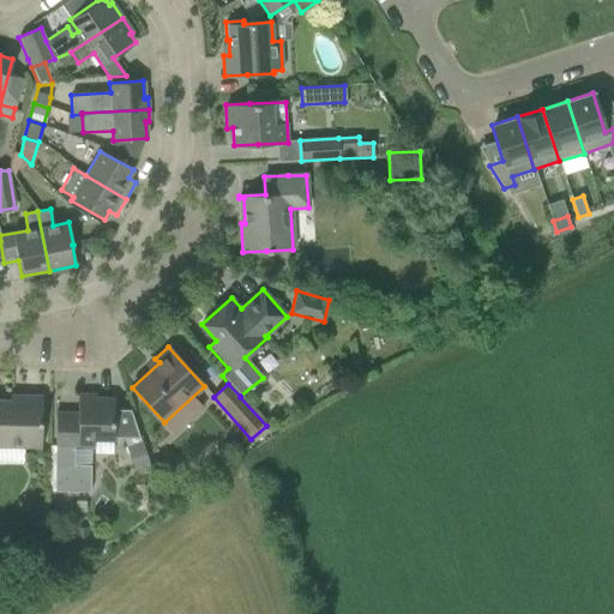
[(53,489),(88,491),(89,467),(72,465),(73,447),(94,447),(94,439),(113,440),(113,422),(113,398),(95,398),(95,395),(78,395),(77,413),(55,413),(55,437),(53,489)]
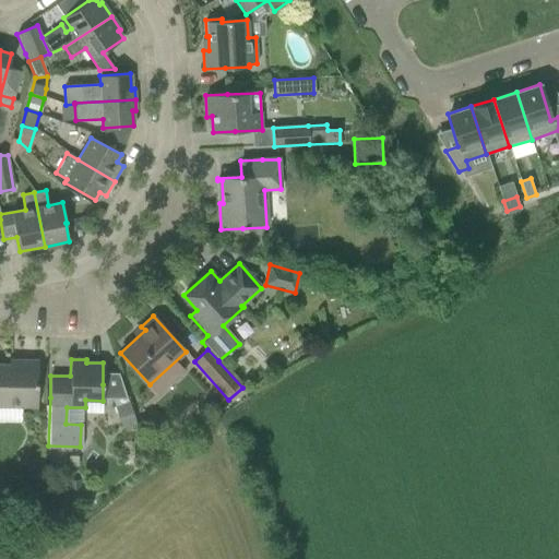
[(0,406),(36,407),(37,360),(18,360),(18,365),(0,364),(0,406)]
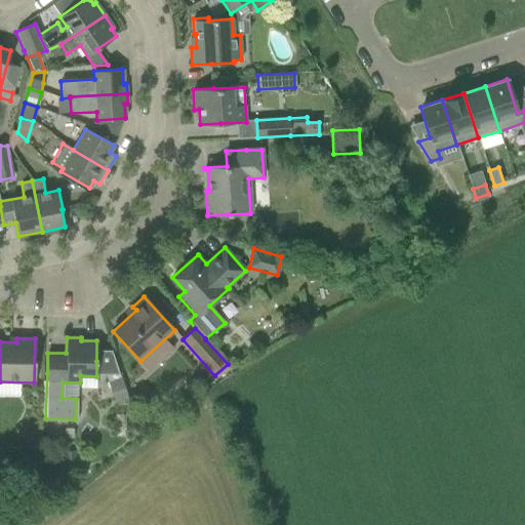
[(128,400),(120,375),(107,380),(115,405),(128,400)]
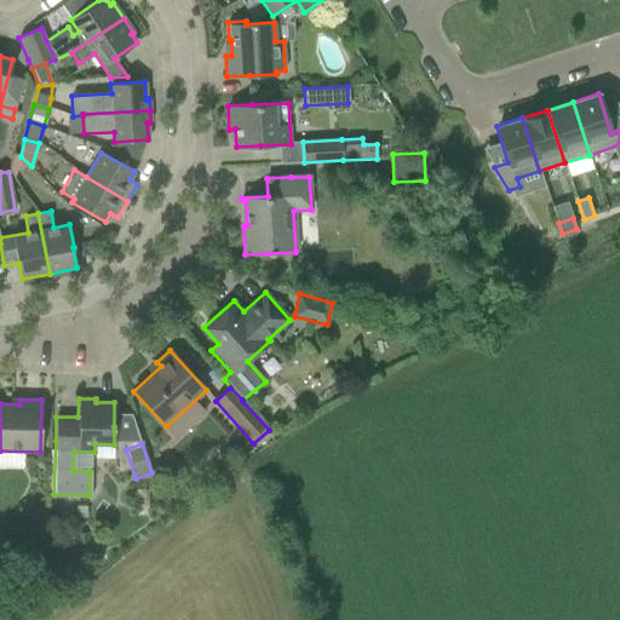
[(76,505),(76,520),(86,516),(86,505),(76,505)]
